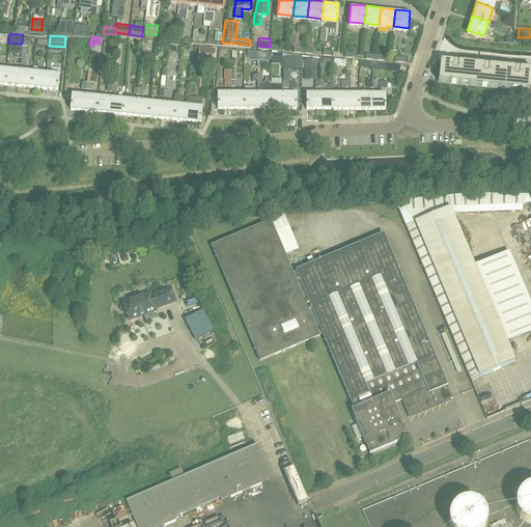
[(198,58),(215,60),(217,46),(199,44),(198,58)]
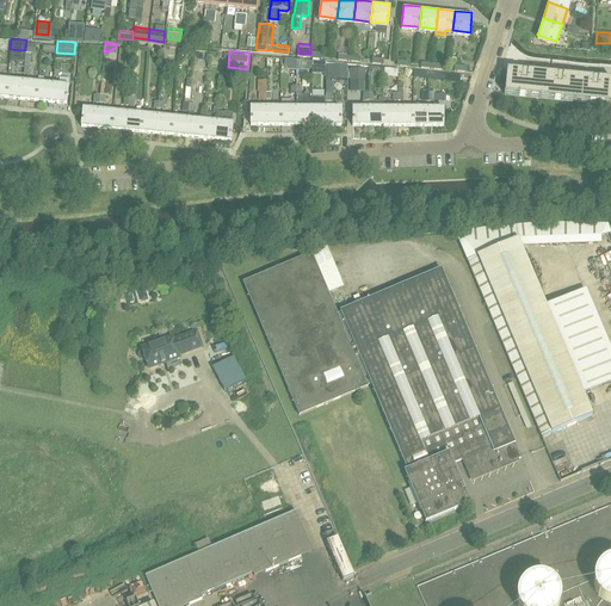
[(318,57),(319,55),(312,54),(312,63),(326,65),(326,59),(318,57)]
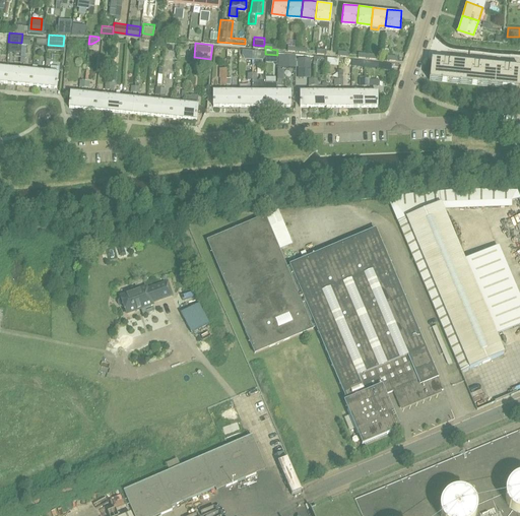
[(252,57),(252,48),(242,47),(242,52),(245,56),(252,57)]
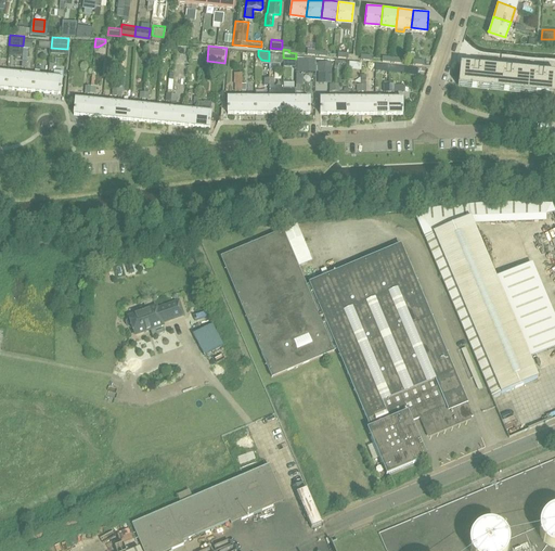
[(279,60),(280,51),(269,51),(269,60),(279,60)]
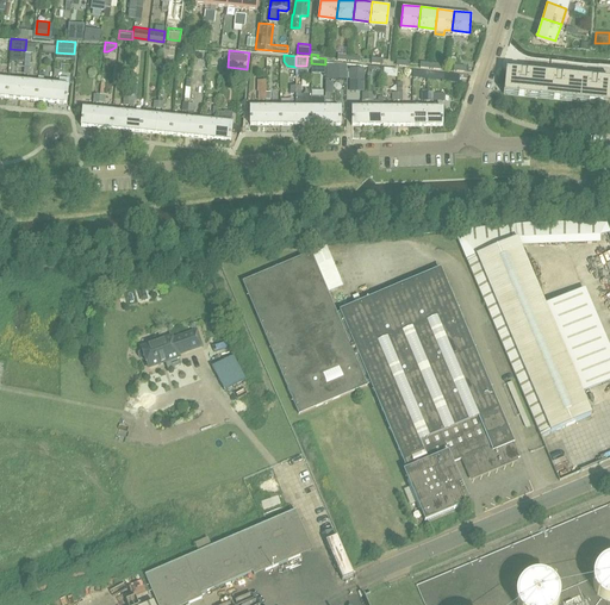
[(347,61),(325,58),(325,64),(325,74),(347,74),(347,61)]
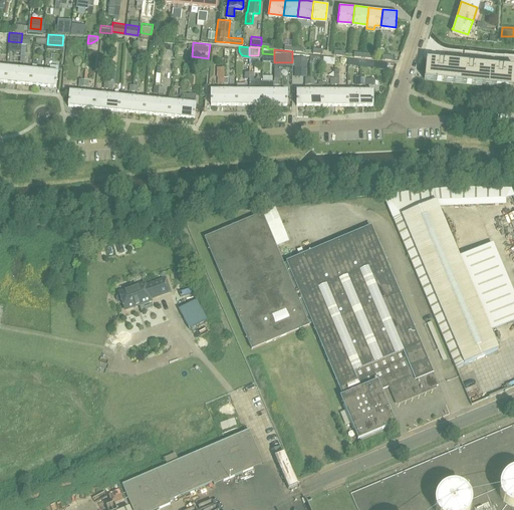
[(306,54),(294,54),(294,66),(306,66),(306,54)]
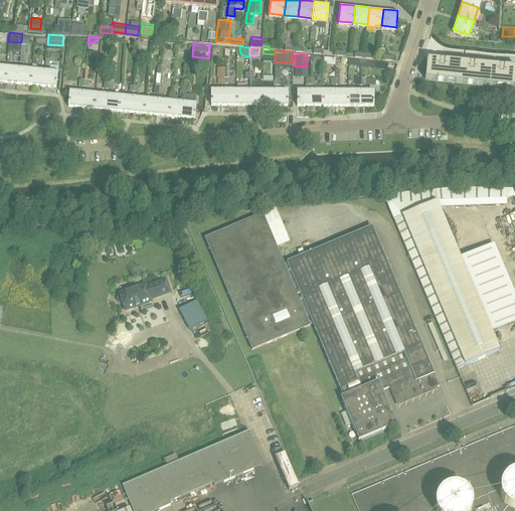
[(441,77),(442,58),(426,57),(424,75),(441,77)]
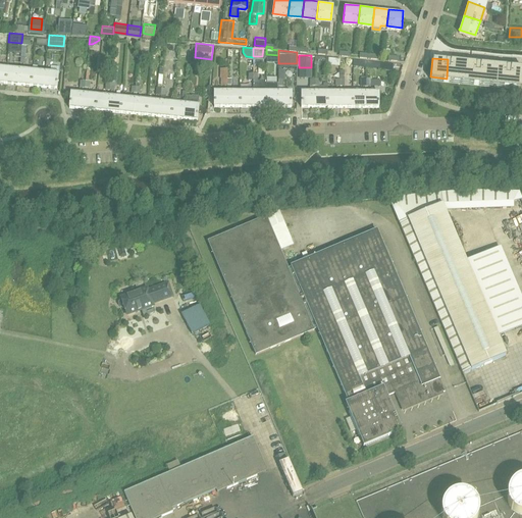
[(461,80),(463,60),(448,59),(447,79),(461,80)]
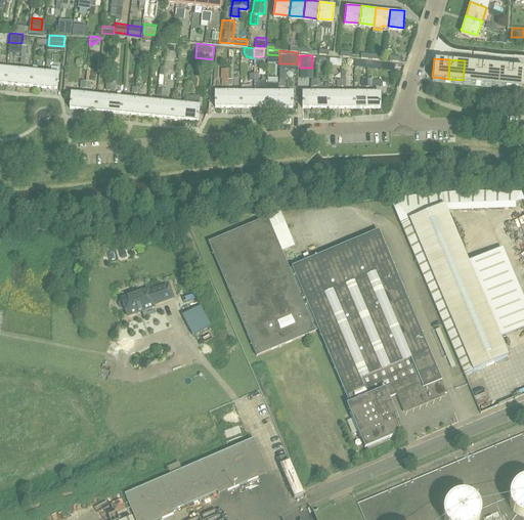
[(478,82),(480,62),(465,60),(463,80),(478,82)]
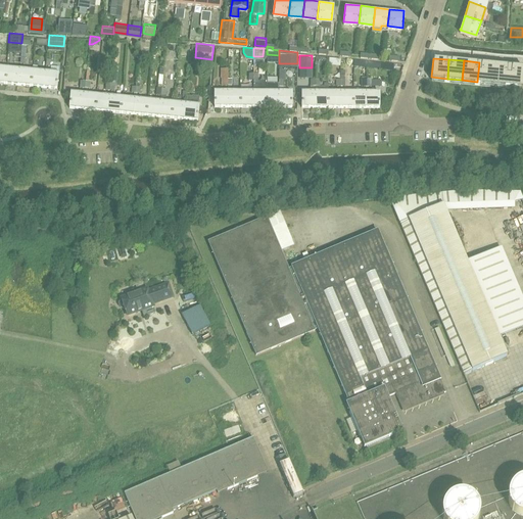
[(492,83),(494,63),(479,62),(477,82),(492,83)]
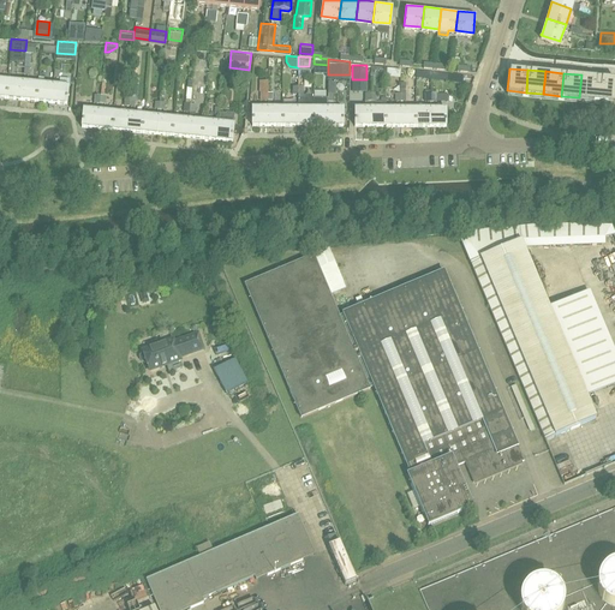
[(597,100),(598,77),(581,75),(579,97),(597,100)]
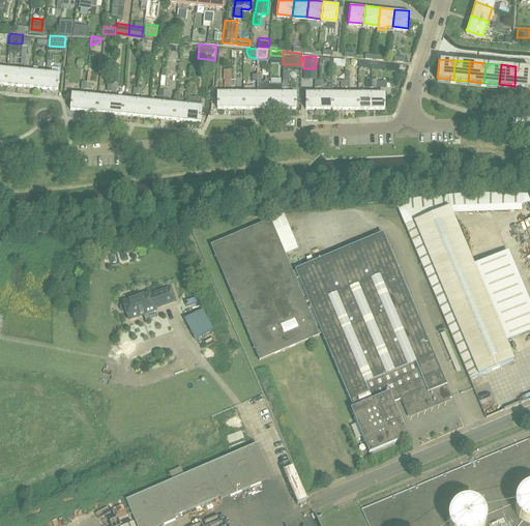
[(19,83),(20,67),(7,65),(5,82),(19,83)]
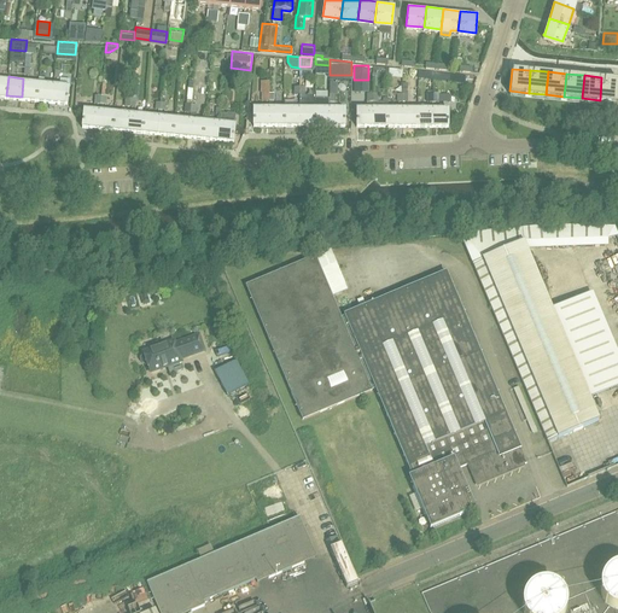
[(617,77),(601,77),(600,100),(617,101),(617,97),(617,77)]
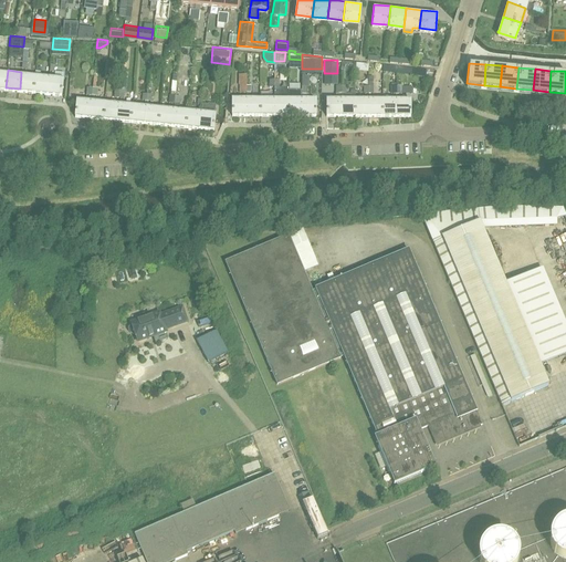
[(33,90),(35,73),(21,72),(20,89),(33,90)]
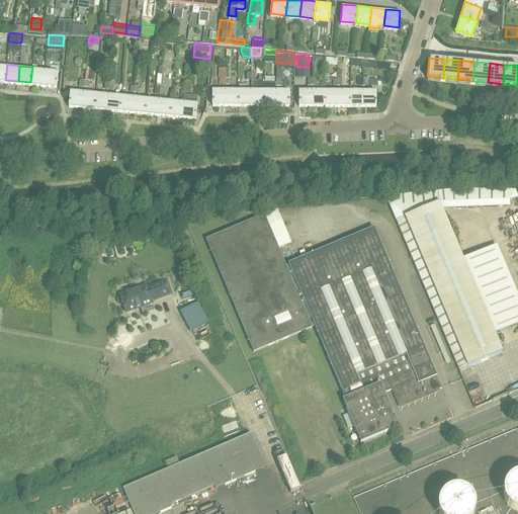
[(44,83),(45,68),(32,67),(30,82),(44,83)]
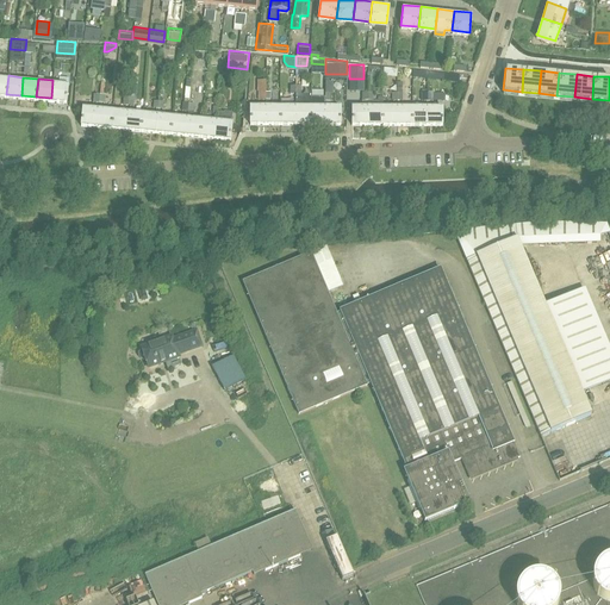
[(53,80),(51,98),(66,100),(68,81),(53,80)]
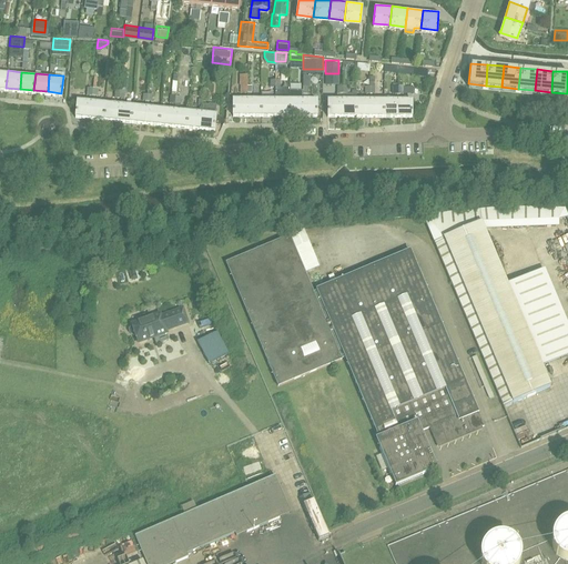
[(275,112),(288,113),(288,96),(281,96),(281,76),(275,76),(275,83),(275,96),(275,112)]
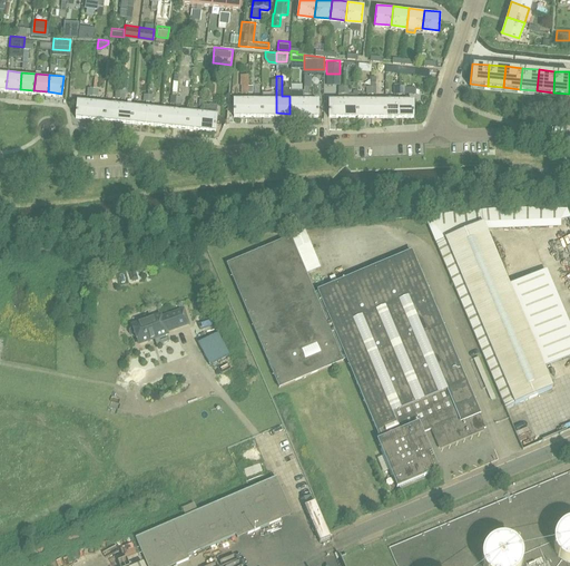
[(290,87),(290,96),(290,114),(304,114),(304,97),(304,90),(304,87),(290,87)]
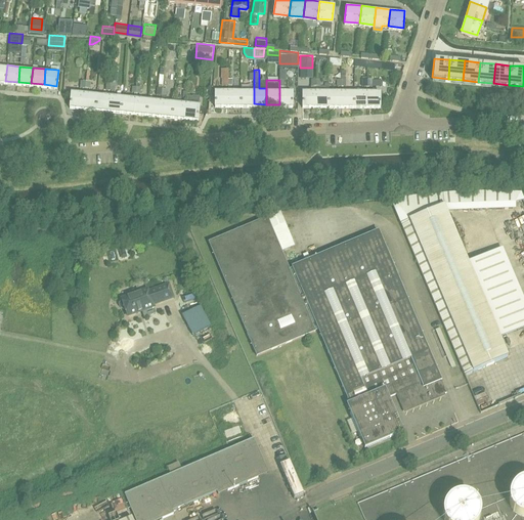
[(228,103),(228,88),(215,88),(215,103),(228,103)]
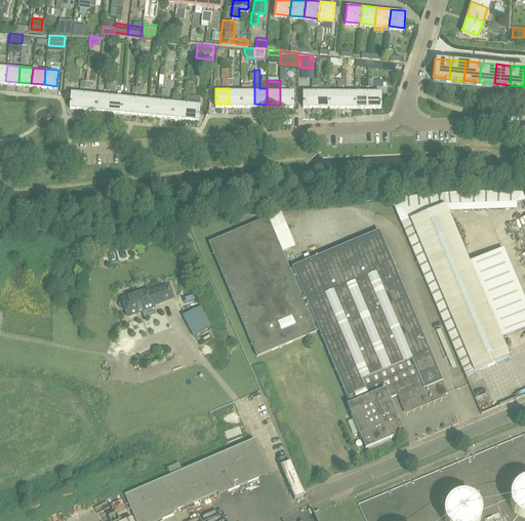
[(241,104),(241,88),(229,88),(229,104),(241,104)]
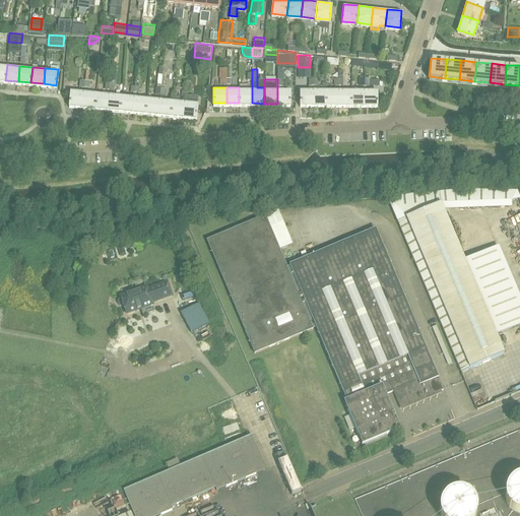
[(252,103),(252,87),(239,87),(239,103),(252,103)]
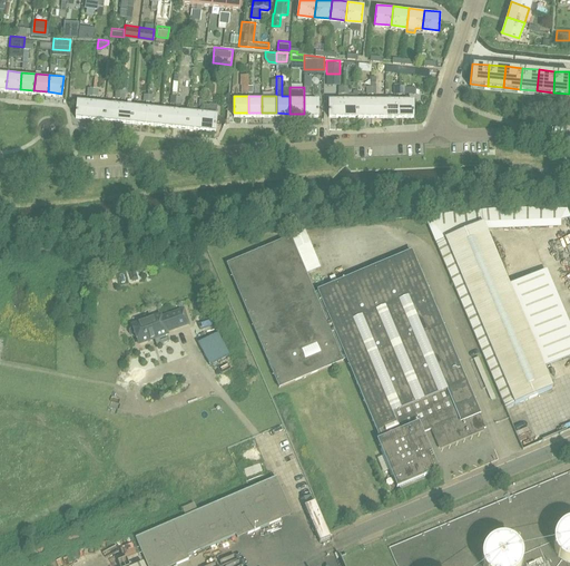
[(90,116),(91,99),(77,97),(76,114),(90,116)]
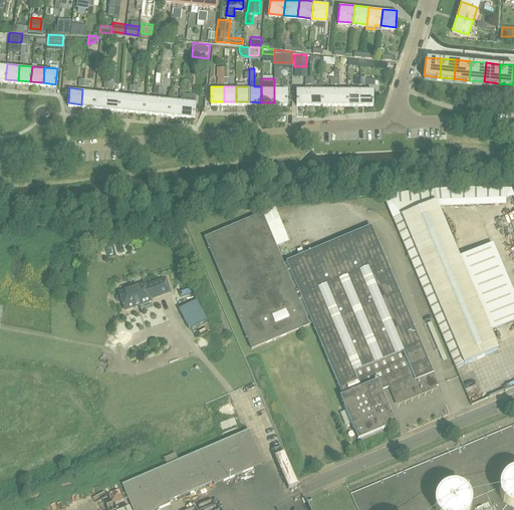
[(280,87),(274,87),(274,102),(287,102),(287,87),(280,87)]
